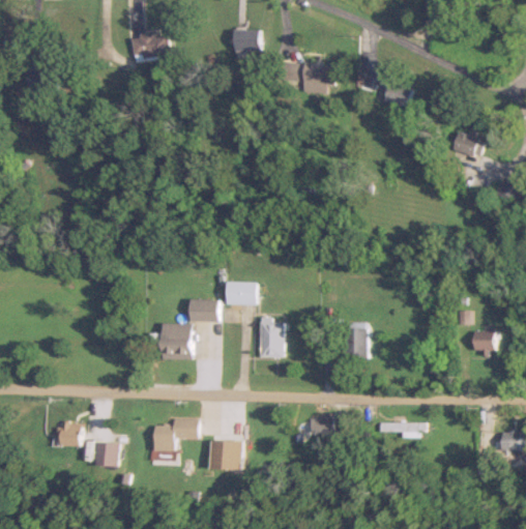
[(446,0),(474,5),(474,0),(424,0),(421,17),(442,21),(446,0)]
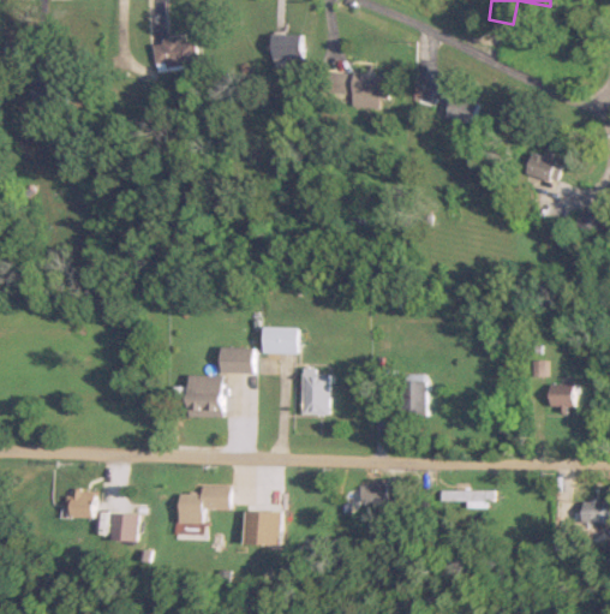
[(271,59),(300,59),(300,35),(271,35),(271,59)]
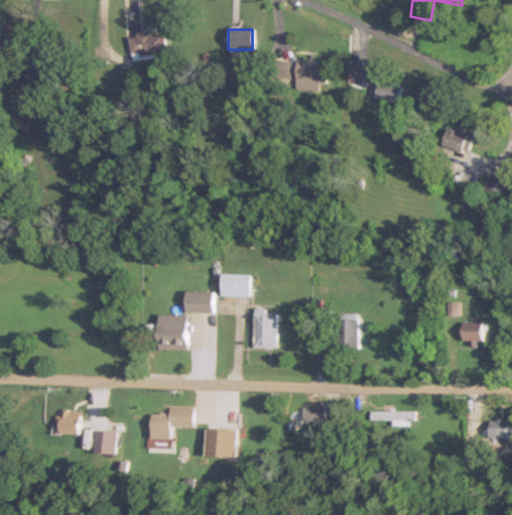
[(128,59),(162,58),(161,34),(128,35),(128,59)]
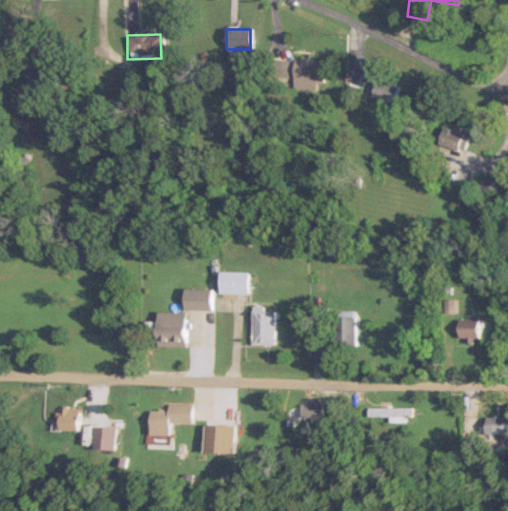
[(7,51),(18,50),(18,36),(7,36),(7,51)]
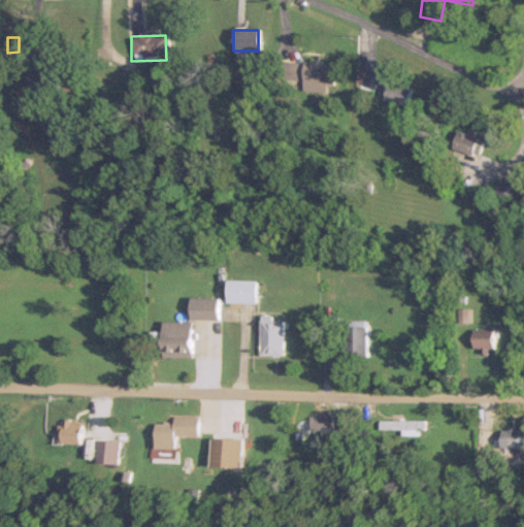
[(332,88),(334,67),(290,61),(288,83),(301,85),(300,92),(325,95),(326,87),(332,88)]
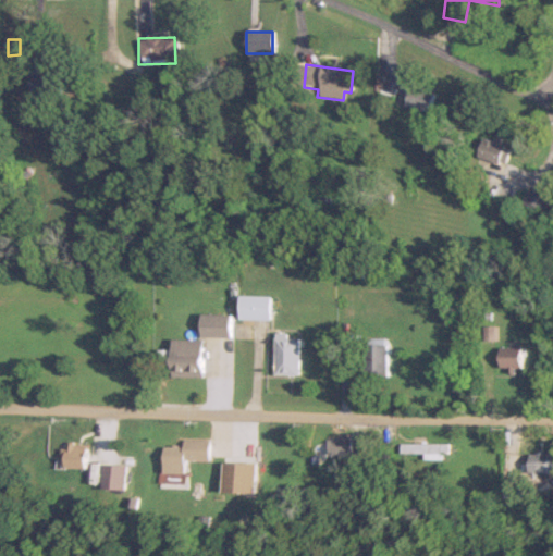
[(372,88),(386,99),(395,88),(381,76),(372,88)]
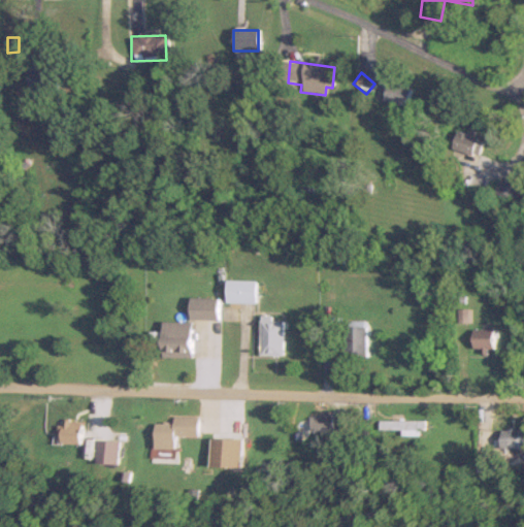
[(381,100),(402,109),(410,91),(389,81),(381,100)]
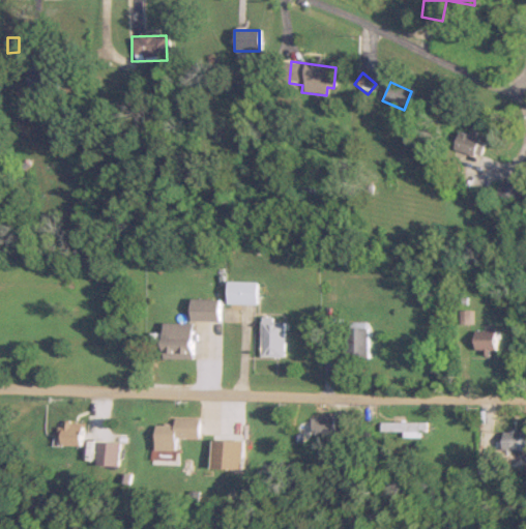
[(454,149),(473,156),(475,153),(479,155),(485,143),(479,142),(480,140),(473,137),(474,136),(462,131),(462,133),(461,133),(454,149)]
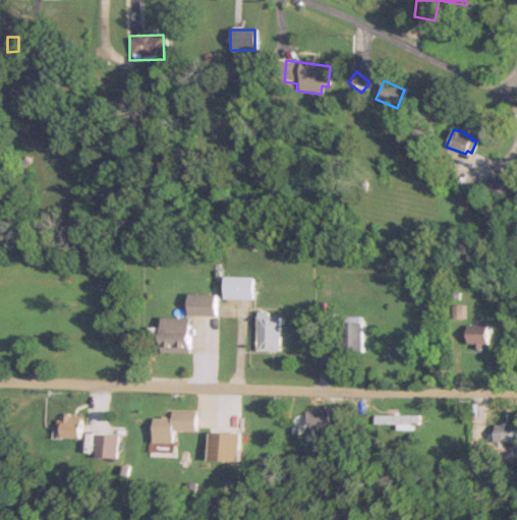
[(249,299),(249,276),(221,276),(221,299),(249,299)]
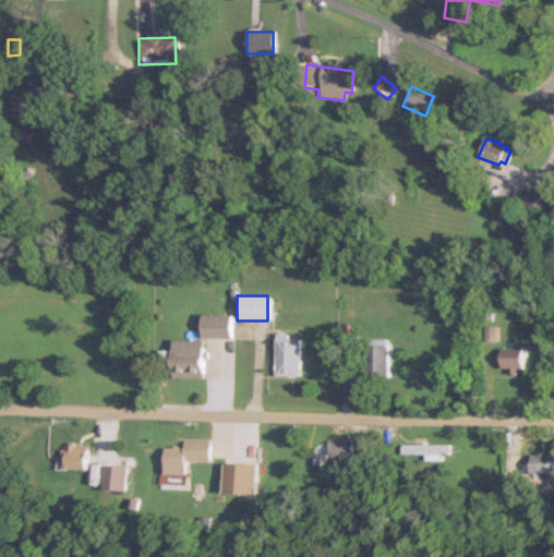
[(199,338),(228,338),(228,315),(199,315),(199,338)]
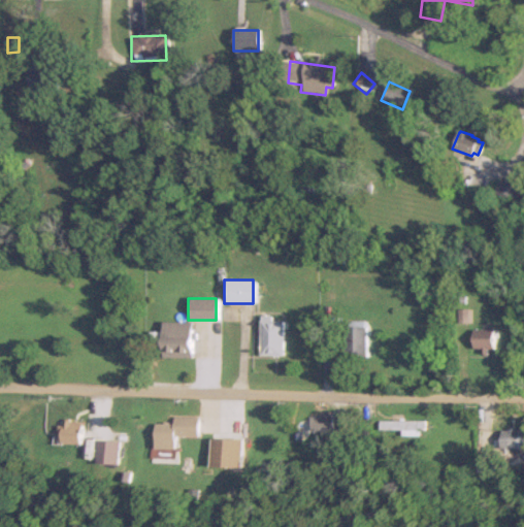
[(458,310),(455,321),(465,323),(467,314),(458,310)]
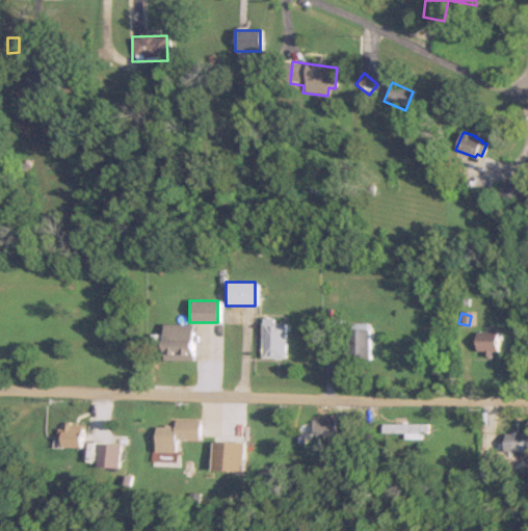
[(260,359),(283,359),(283,320),(260,320),(260,359)]
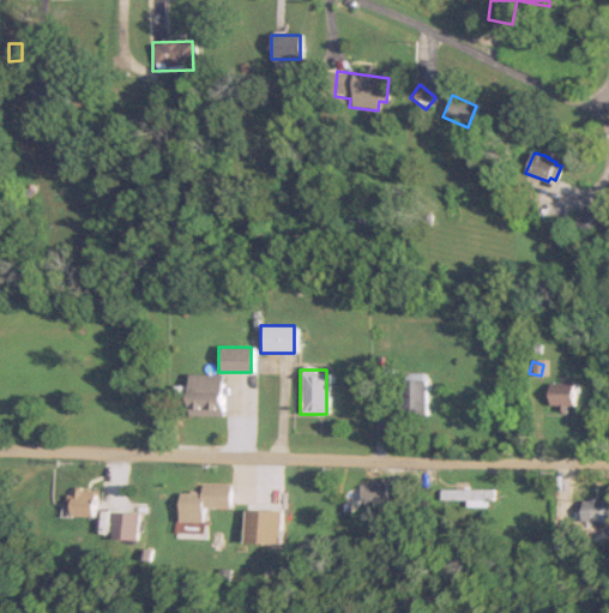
[(401,415),(424,415),(424,373),(401,373),(401,415)]
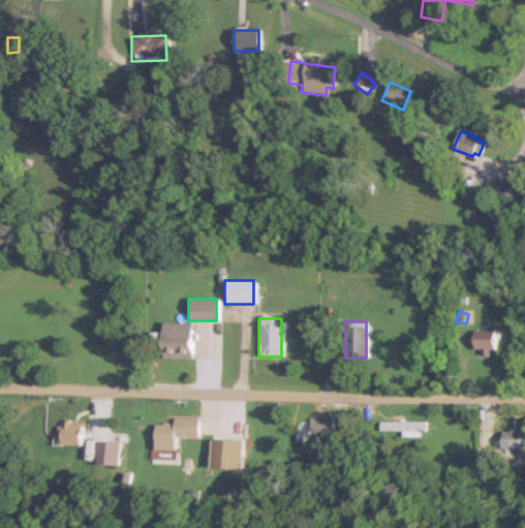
[(189,322),(159,322),(159,358),(189,358),(189,322)]
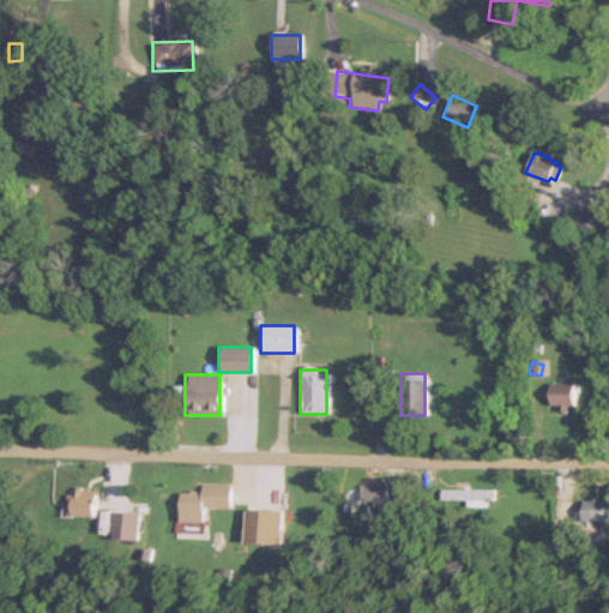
[(573,394),(548,394),(548,409),(572,409),(573,394)]
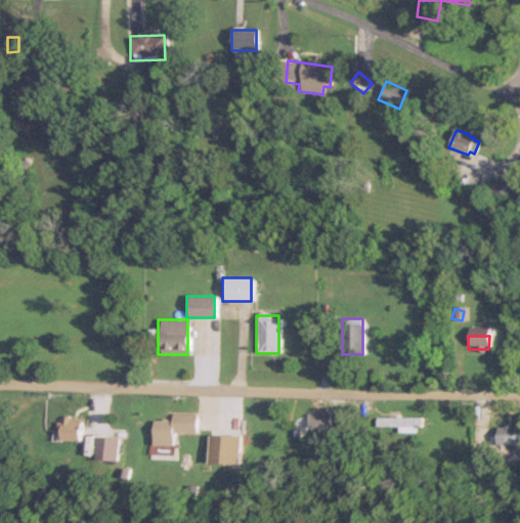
[(326,428),(325,411),(302,413),(304,430),(326,428)]
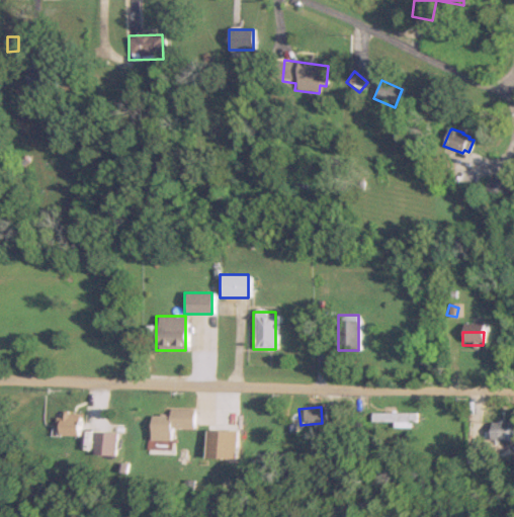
[(149,440),(169,440),(170,428),(192,429),(192,410),(168,410),(168,416),(150,416),(149,440)]
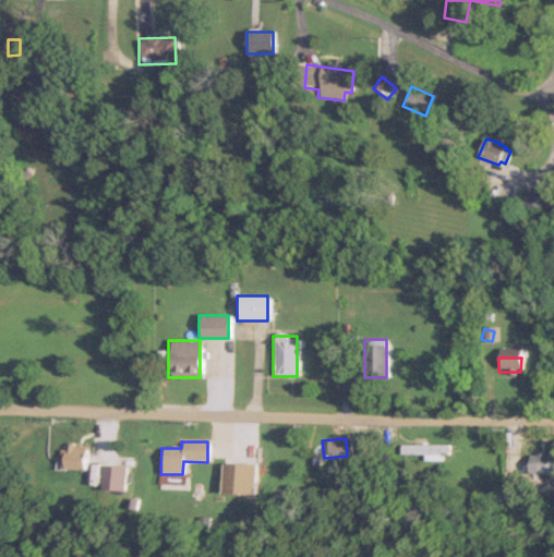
[(418,460),(442,460),(442,445),(394,445),(394,456),(418,456),(418,460)]
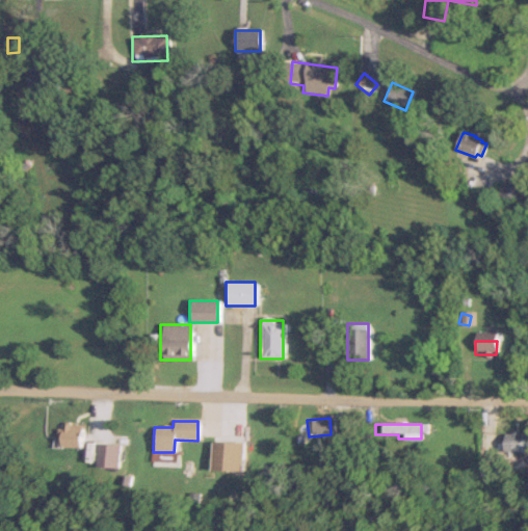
[(78,425),(58,425),(58,448),(78,448),(78,425)]
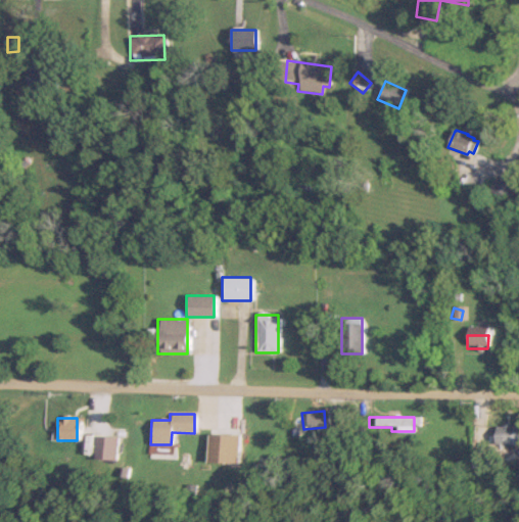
[(516,445),(516,425),(489,425),(489,445),(516,445)]
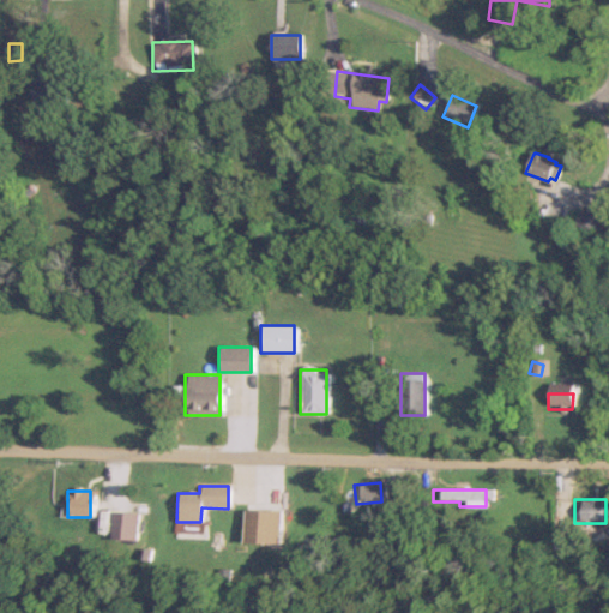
[(133,514),(109,514),(109,541),(133,541),(133,514)]
